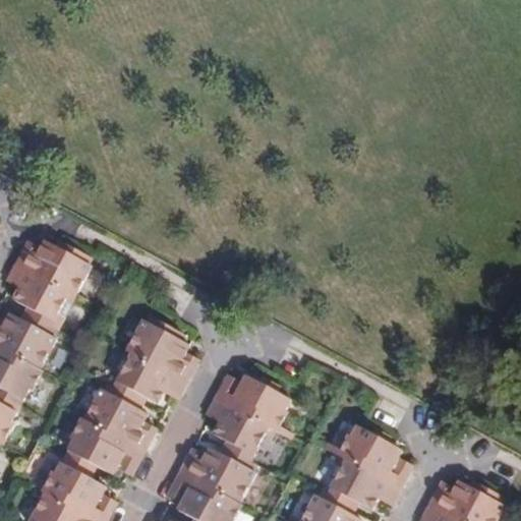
[(12,311),(9,317),(0,311),(0,447),(19,411),(18,410),(32,387),(35,388),(44,368),(60,338),(50,332),(62,309),(68,313),(94,265),(91,264),(95,256),(77,247),(73,254),(48,239),(44,246),(29,239),(7,279),(19,287),(14,297),(30,305),(22,316),(12,311)]
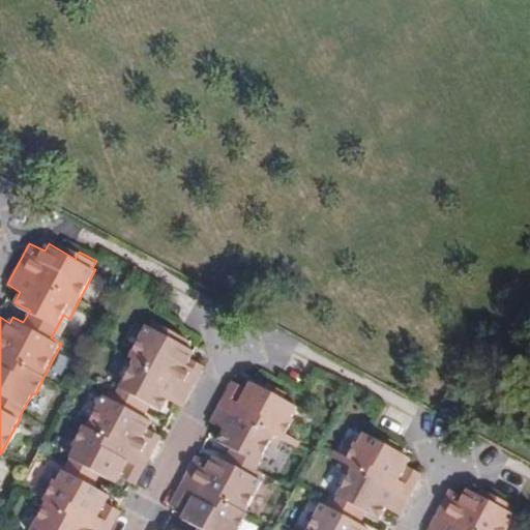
[(106,529),(119,507),(105,500),(108,493),(92,484),(98,471),(116,480),(120,473),(135,480),(159,432),(147,424),(150,418),(144,414),(151,402),(160,407),(167,395),(181,403),(203,362),(188,354),(192,347),(170,335),(159,329),(144,321),(126,353),(133,356),(111,395),(102,391),(85,423),(81,421),(70,440),(74,442),(67,453),(69,455),(63,466),(61,466),(55,477),(52,477),(40,497),(43,498),(27,529),(106,529)]
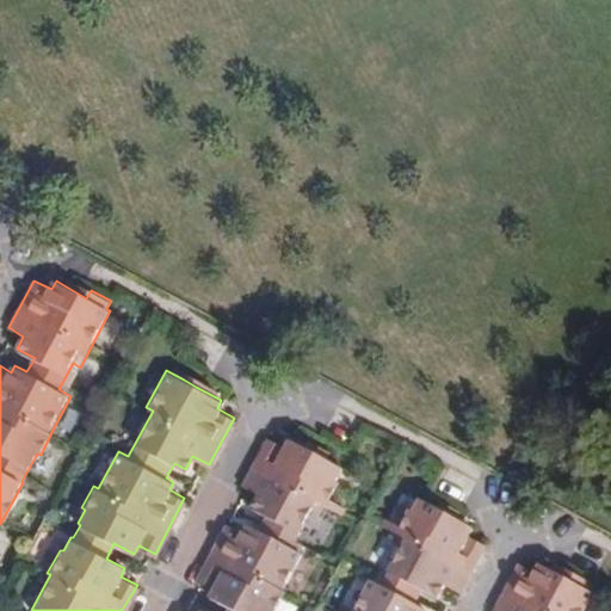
[(184,380),(196,387),(199,380),(187,374),(184,380)]
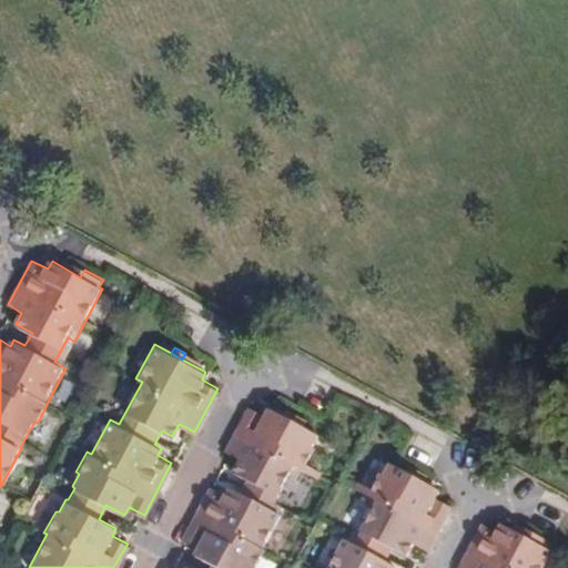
[(212,482),(183,536),(188,538),(200,545),(196,551),(206,557),(200,567),(191,567),(188,566),(185,567),(172,567),(171,567),(168,566),(165,567),(253,567),(254,567),(256,567),(266,549),(264,548),(282,514),(273,508),(275,503),(285,484),(291,488),(301,469),(305,462),(320,434),(294,421),(285,415),(271,407),(265,415),(249,406),(225,449),(240,458),(234,468),(247,476),(241,490),(230,485),(227,490),(212,482)]
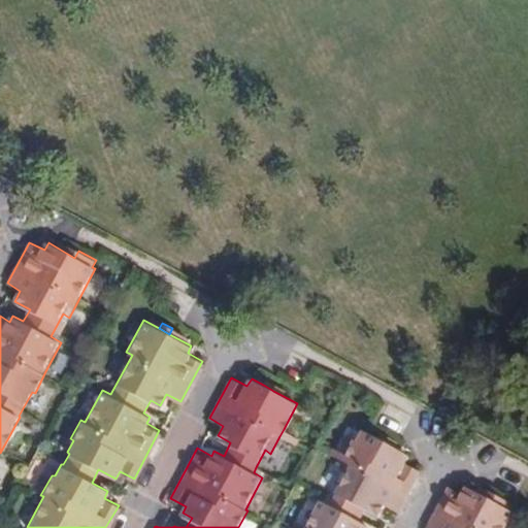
[(268,380),(265,386),(273,391),(277,385),(268,380)]
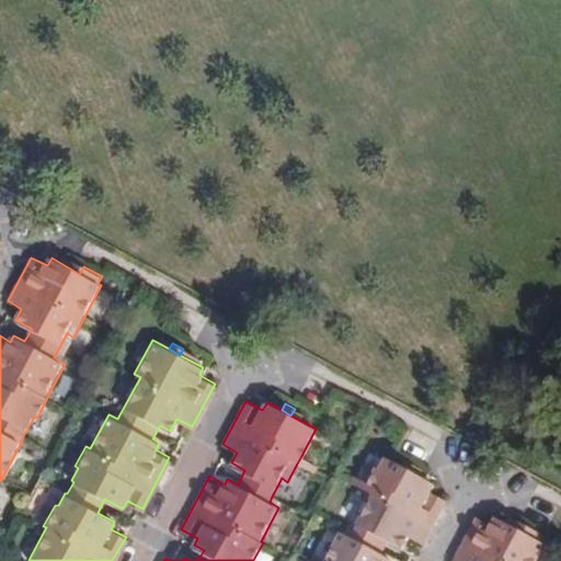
[(297,464),(313,472),(318,466),(301,456),(297,464)]
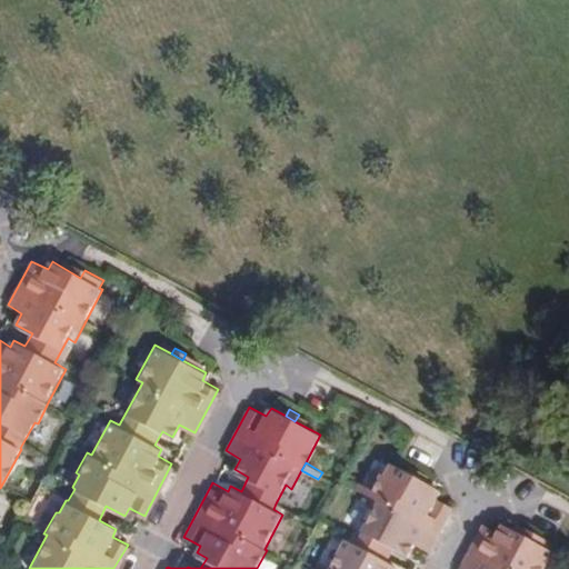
[(327,568),(322,568),(321,568),(395,568),(398,566),(388,560),(390,555),(395,548),(406,553),(411,542),(427,550),(450,507),(450,505),(435,497),(438,489),(428,483),(417,478),(388,462),(383,472),(379,471),(371,487),(368,493),(376,498),(352,541),(345,537),(327,568)]
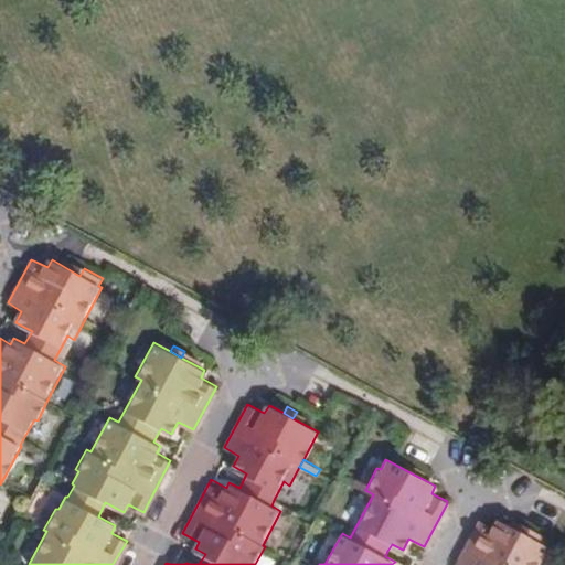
[(425,480),(428,473),(418,468),(414,475),(425,480)]
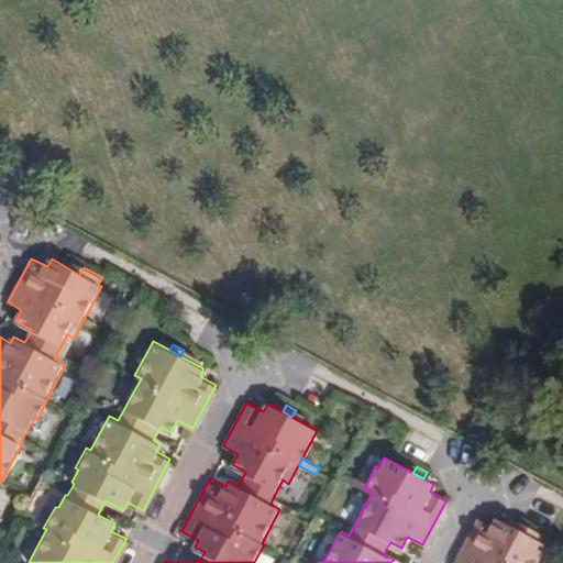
[(349,481),(364,488),(367,482),(353,474),(349,481)]
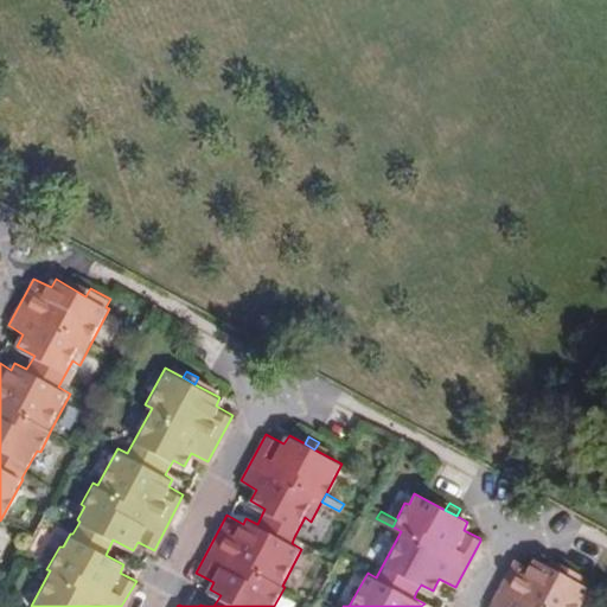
[(581,606),(593,588),(585,583),(587,577),(562,564),(558,570),(548,564),(535,557),(532,561),(529,557),(526,561),(519,556),(516,557),(490,606),(492,606),(581,606)]
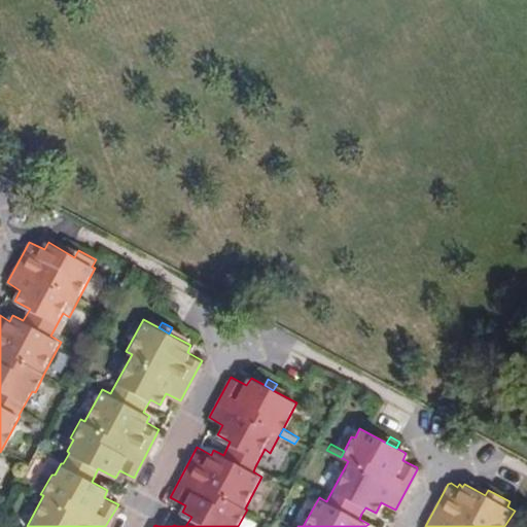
[(485,495),(488,490),(479,485),(476,490),(485,495)]
